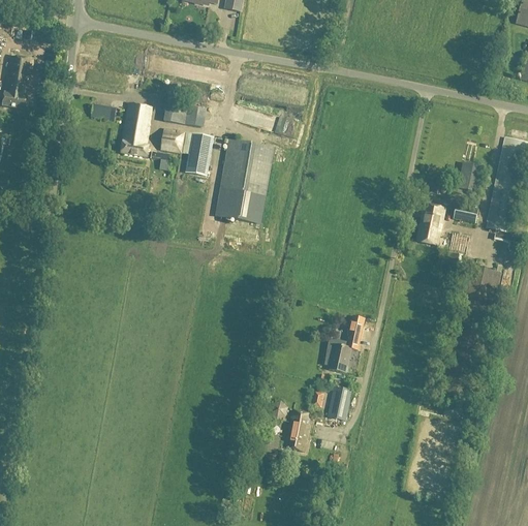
[(241,10),(243,0),(225,0),(224,7),(241,10)]
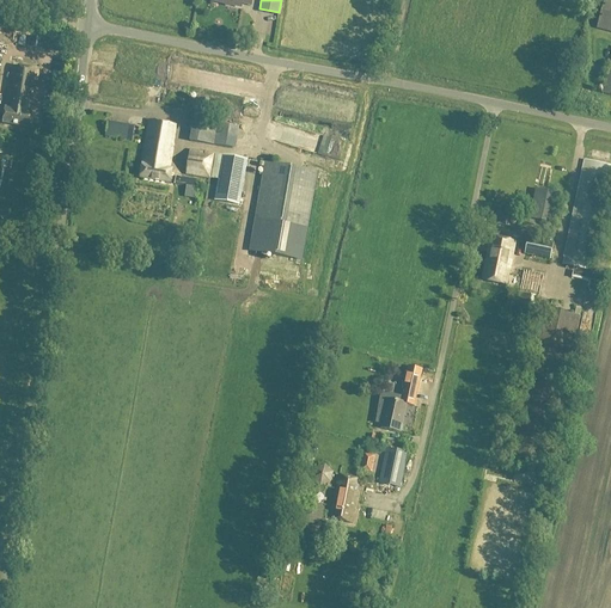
[(603,0),(602,6),(596,25),(610,30),(610,0),(603,0)]
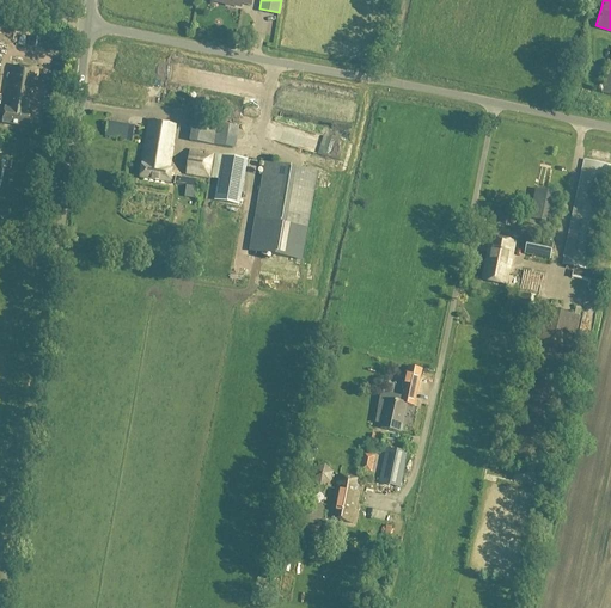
[(29,124),(37,68),(12,65),(2,121),(29,124)]
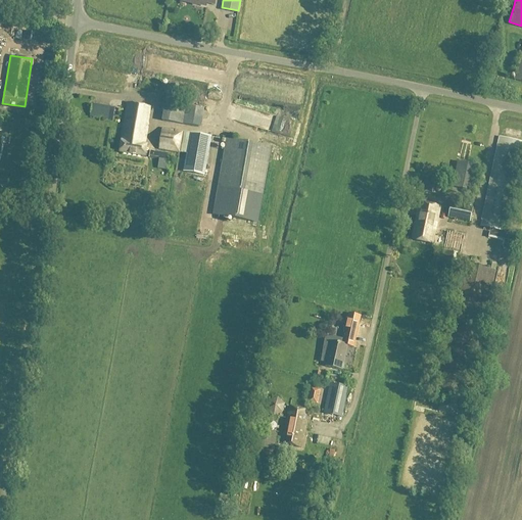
[(243,91),(247,76),(243,75),(239,90),(243,91)]
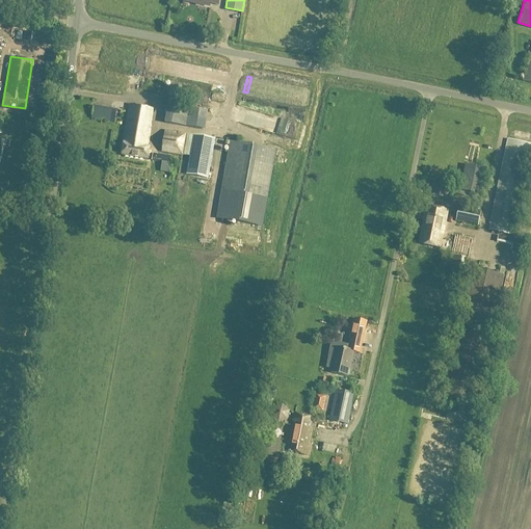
[(148,158),(150,146),(147,144),(150,128),(149,128),(152,107),(129,103),(121,154),(148,158)]
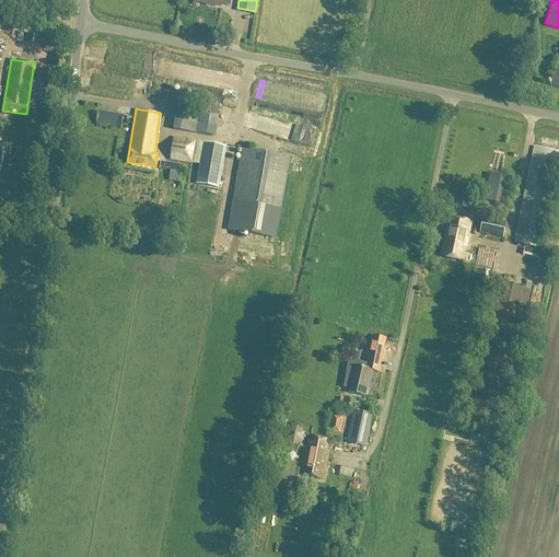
[(116,126),(118,113),(99,109),(96,123),(116,126)]
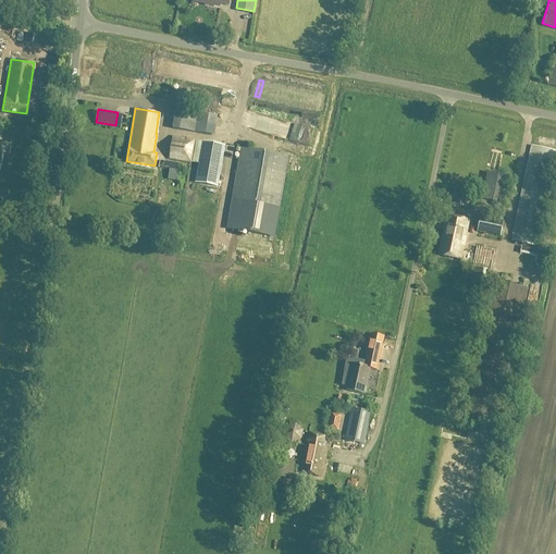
[(208,110),(206,127),(215,128),(218,110),(208,110)]
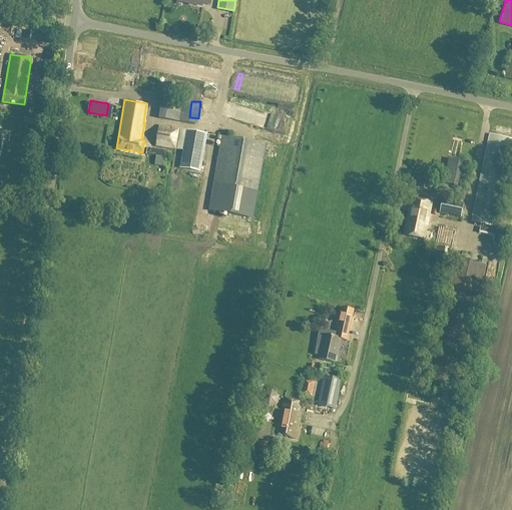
[(261,121),(262,107),(234,103),(233,118),(261,121)]
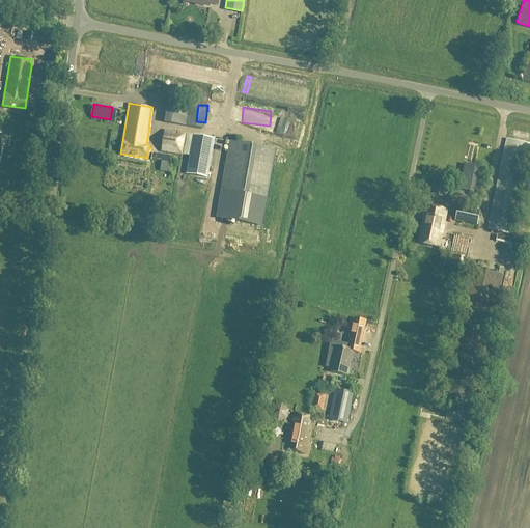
[(207,175),(214,137),(164,130),(161,149),(190,154),(187,172),(207,175)]
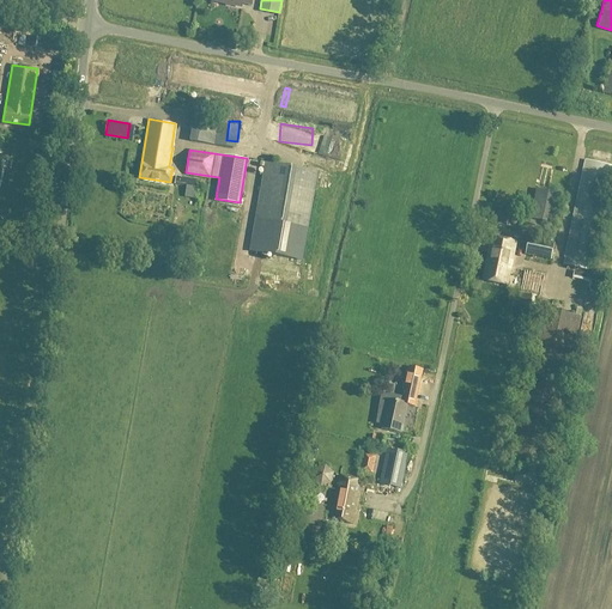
[(585,158),(563,263),(591,269),(611,170),(611,164),(585,158)]
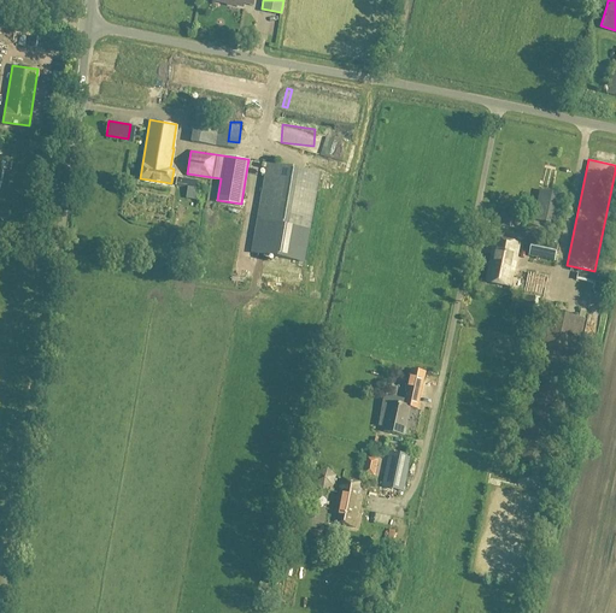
[(320,170),(267,161),(253,251),(306,258),(320,170)]
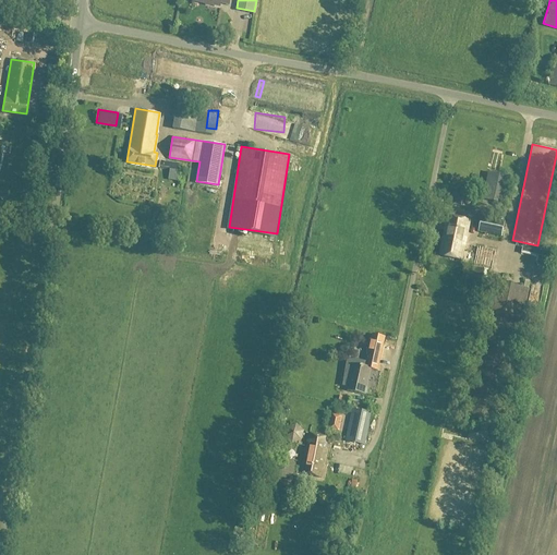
[(180,172),(182,163),(160,159),(159,167),(169,168),(169,170),(180,172)]
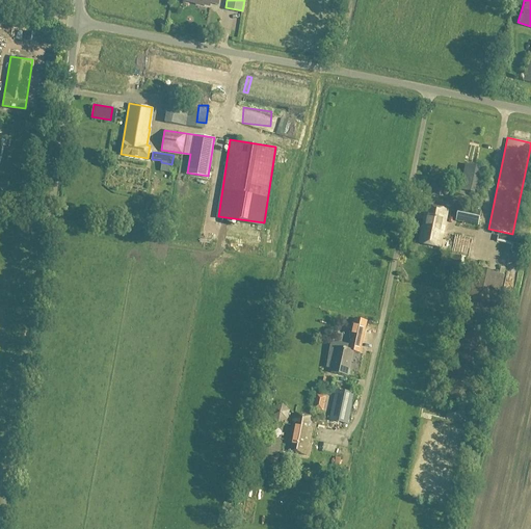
[(466,163),(460,188),(480,192),(485,167),(466,163)]
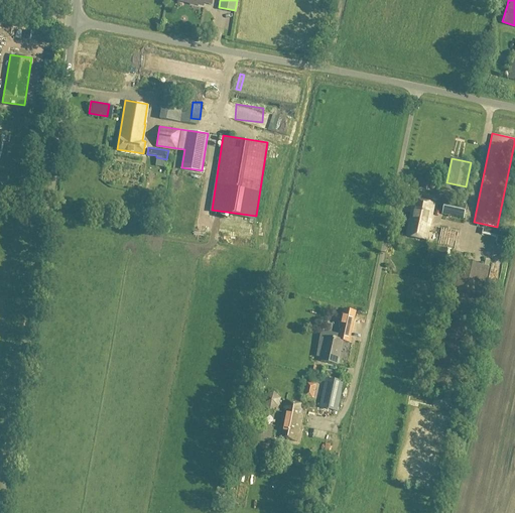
[(419,169),(415,186),(432,190),(436,173),(419,169)]
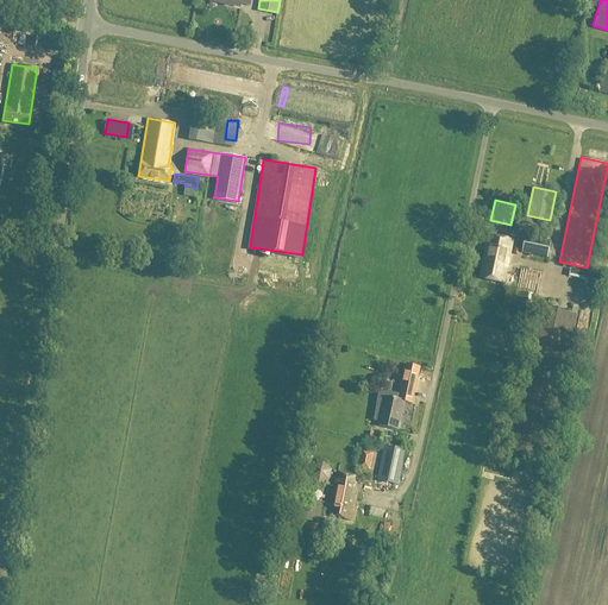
[(512,239),(489,234),(480,277),(502,282),(512,239)]
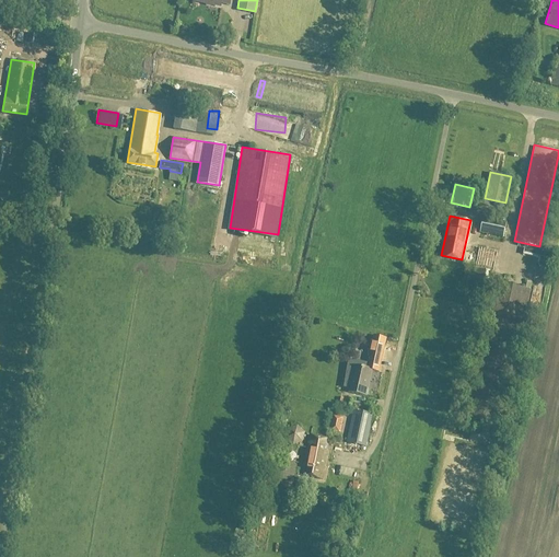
[(484,216),(480,230),(502,235),(505,220),(484,216)]
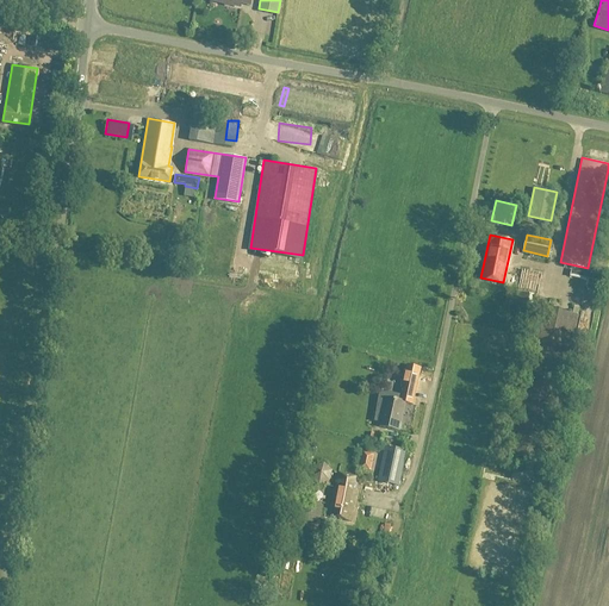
[(524,269),(516,307),(533,310),(540,273),(524,269)]
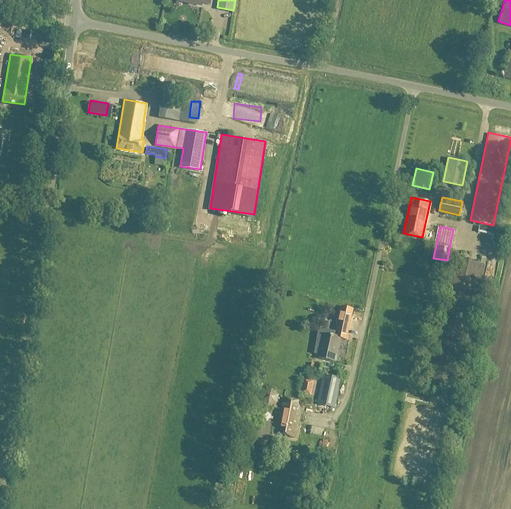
[(453,257),(426,381),(456,387),(483,263),(453,257)]
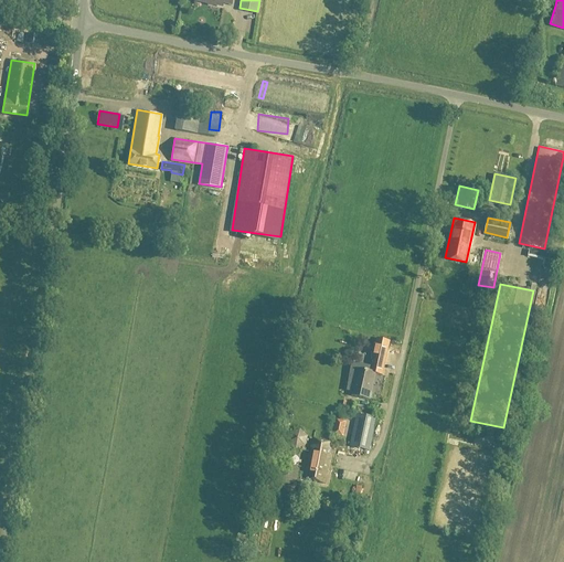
[(383,369),(387,347),(389,340),(375,337),(370,366),(358,362),(355,362),(353,362),(351,364),(351,367),(348,389),(352,390),(351,394),(370,398),(372,386),(371,385),(374,372),(375,368),(383,369)]
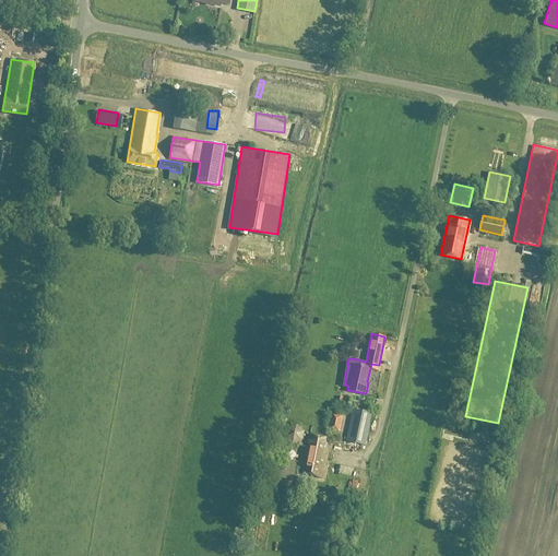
[(353,409),(346,440),(365,444),(371,412),(353,409)]
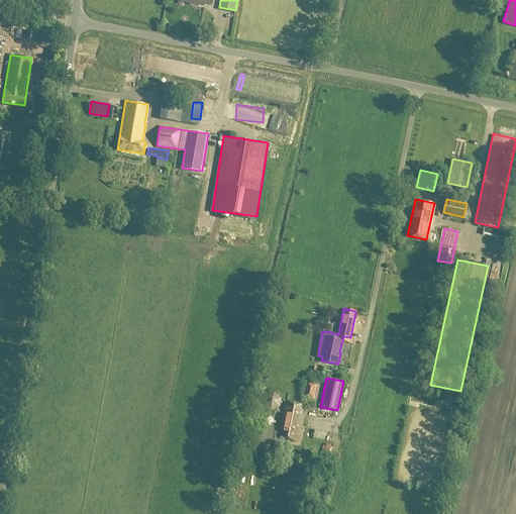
[(307,382),(304,396),(313,397),(315,384),(307,382)]
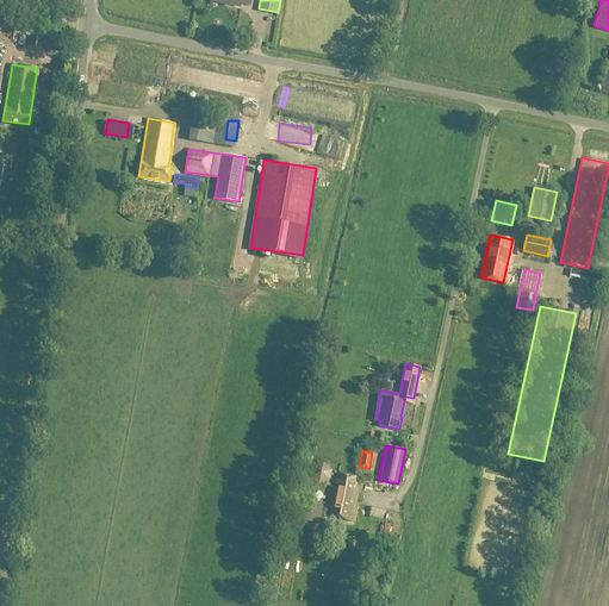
[(323,462),(314,464),(311,475),(319,482),(329,480),(331,469),(323,462)]
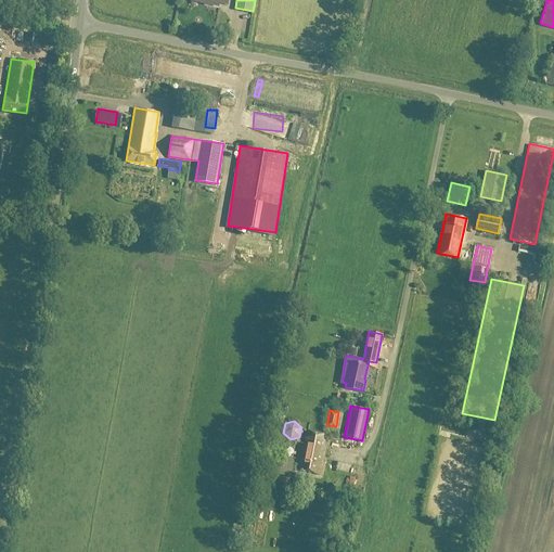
[(301,459),(299,470),(320,473),(324,445),(323,445),(325,433),(307,429),(303,459),(301,459)]
